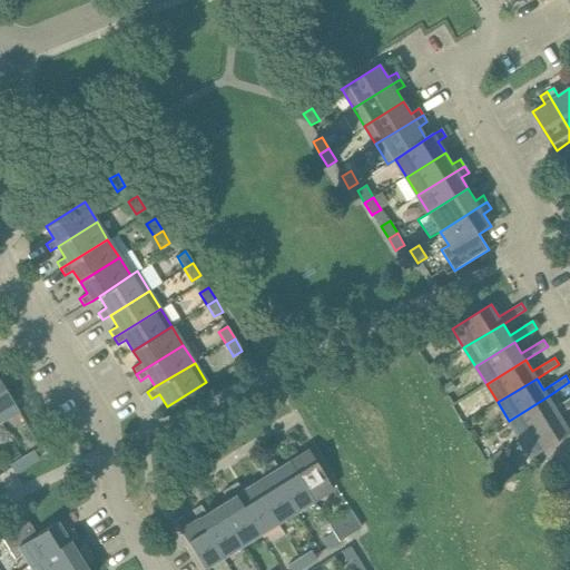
[(0,421),(18,411),(0,382),(0,421)]
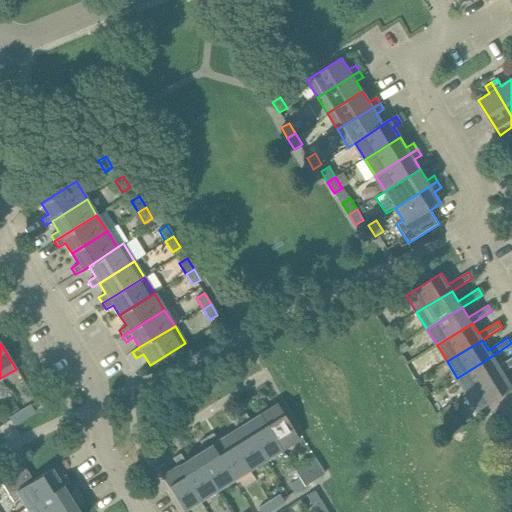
[(457,378),(467,394),(503,373),(511,366),(511,357),(499,366),(492,356),(457,378)]
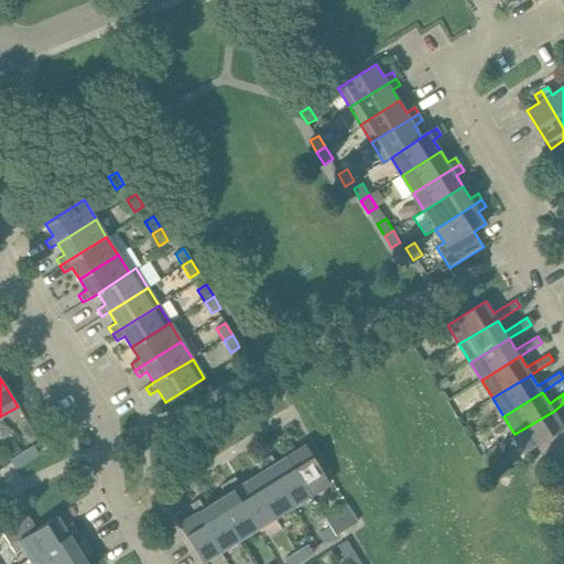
[(527,453),(528,453),(563,429),(563,419),(561,421),(554,411),(514,434),(527,453)]
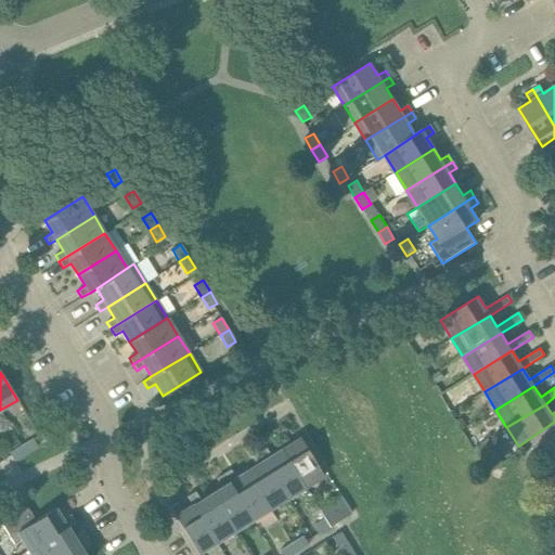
[(275,442),(280,450),(305,488),(323,476),(299,438),(287,446),(282,438),(275,442)]
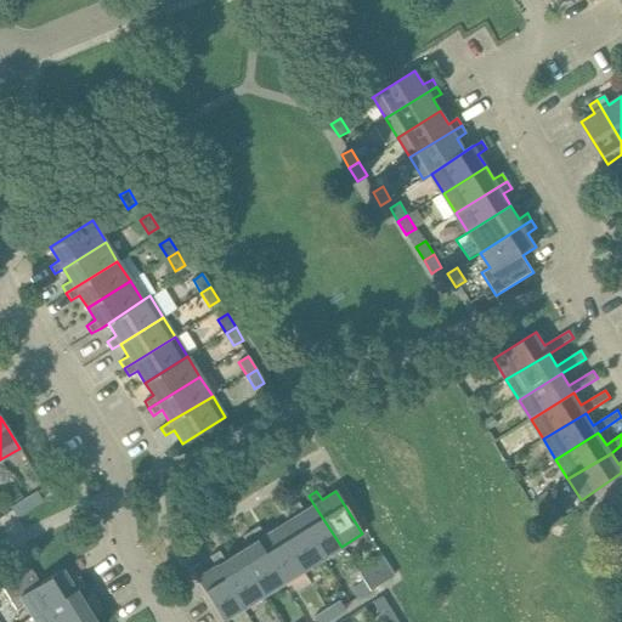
[(37,492),(23,499),(29,509),(41,502),(37,492)]
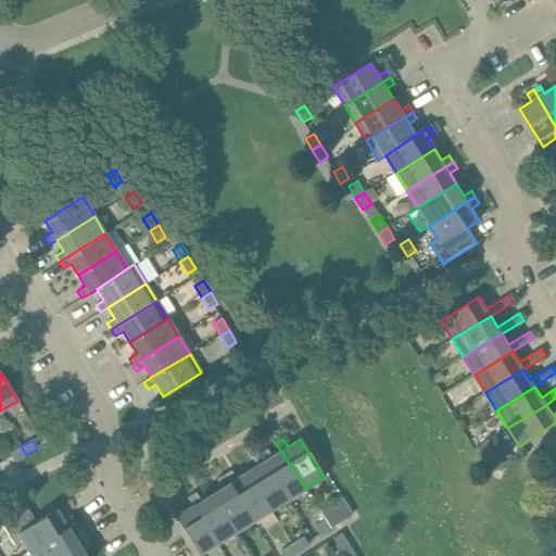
[(489,440),(479,445),(493,469),(504,464),(503,463),(489,440)]
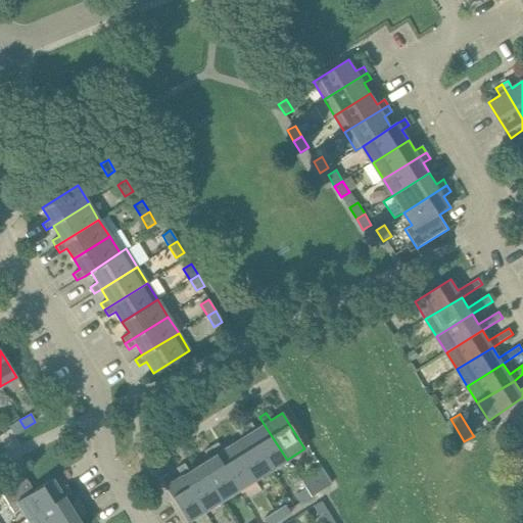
[(13,435),(25,428),(19,420),(8,427),(13,435)]
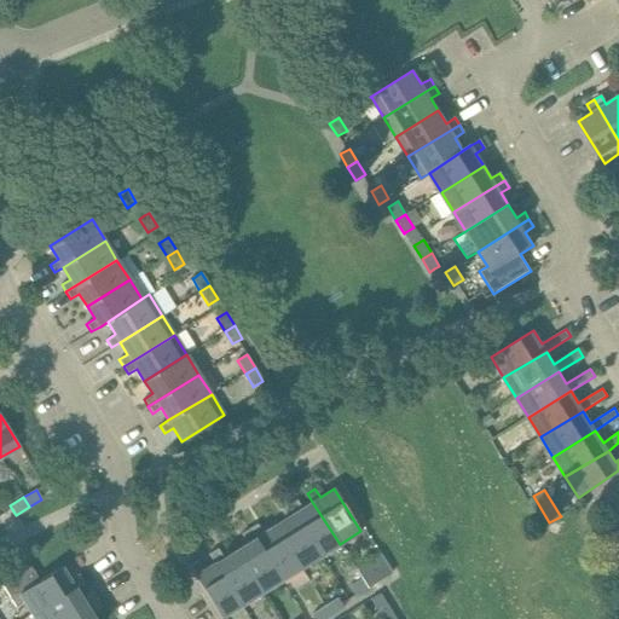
[(295,501),(288,505),(320,556),(340,544),(312,502),(301,509),(295,501)]
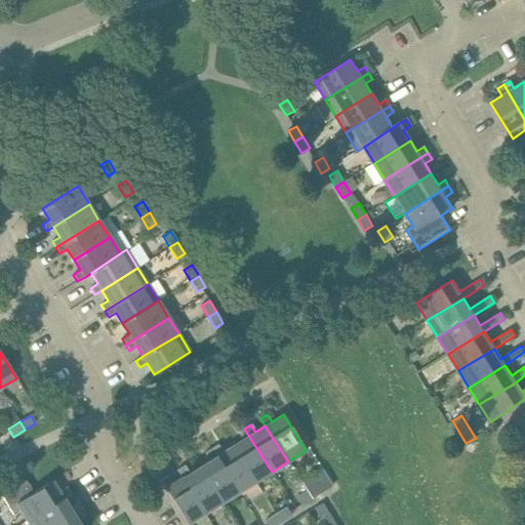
[(243,440),(232,446),(254,482),(272,472),(244,429),(238,432),(243,440)]
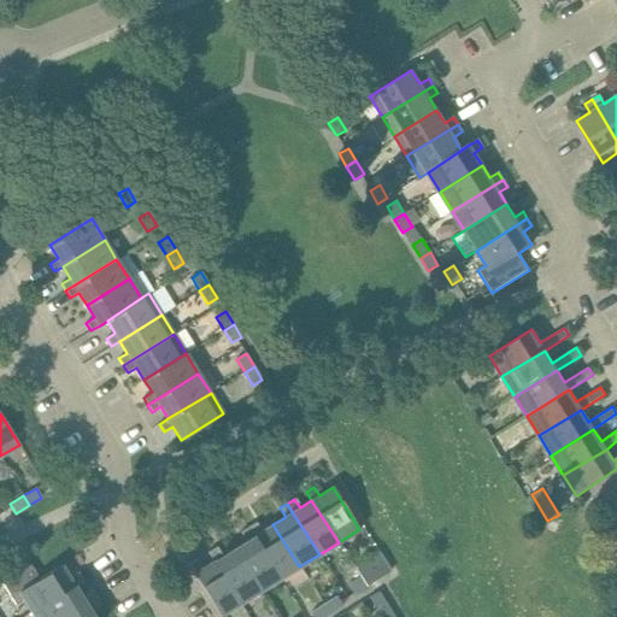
[(256,523),(248,528),(280,579),(299,566),(272,524),(260,532),(256,523)]
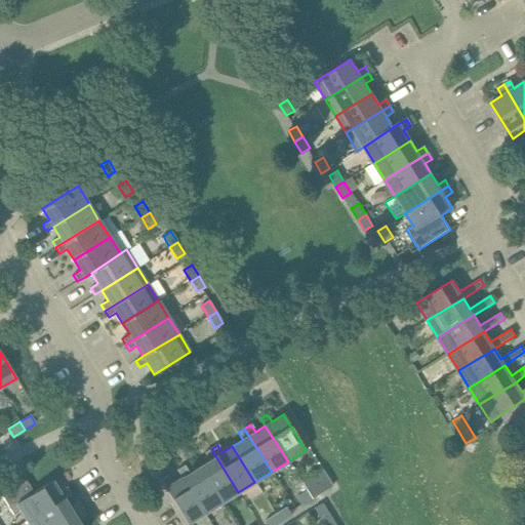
[(209,460),(199,467),(221,502),(238,492),(211,449),(205,453),(209,460)]
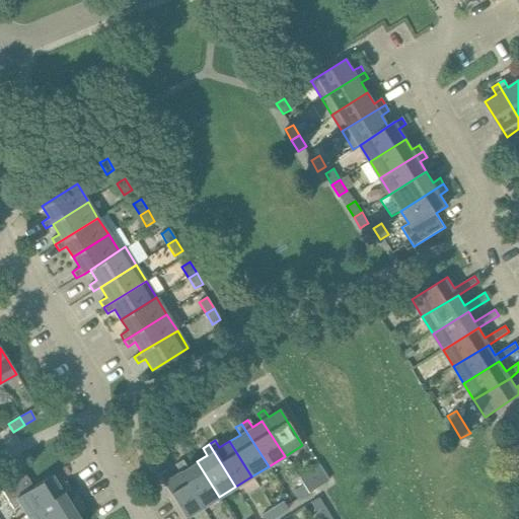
[(175,465),(179,472),(202,508),(219,497),(197,461),(187,468),(181,461),(175,465)]
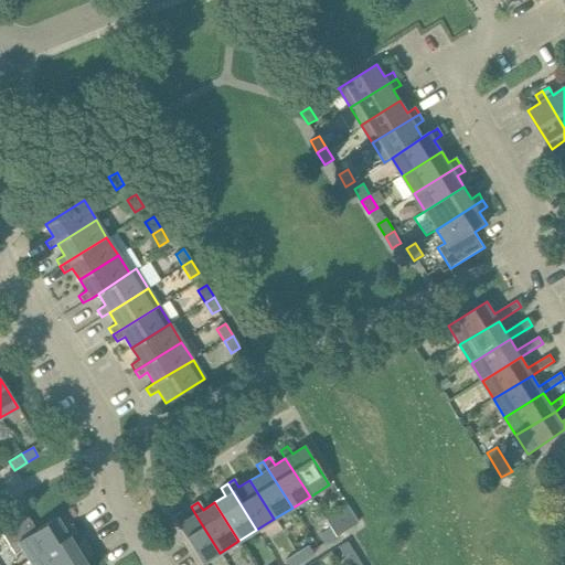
[(324,520),(330,528),(336,536),(359,523),(348,505),(324,520)]
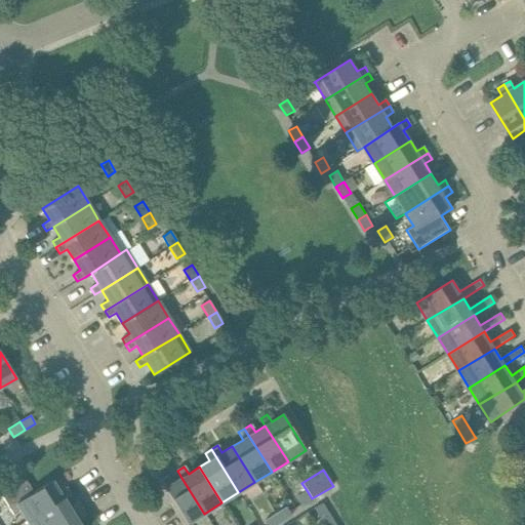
[(187,524),(204,514),(182,478),(171,484),(167,477),(160,481),(165,488),(187,524)]
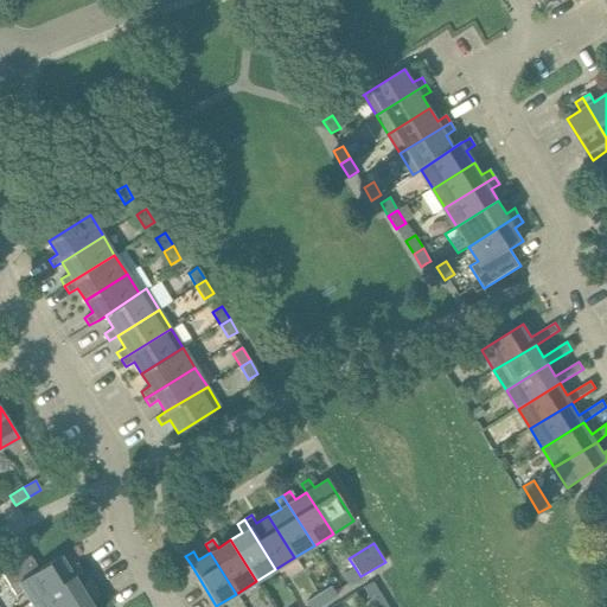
[(81,572),(76,564),(68,569),(59,556),(39,569),(30,555),(1,573),(16,594),(23,589),(31,602),(72,577),(81,572)]
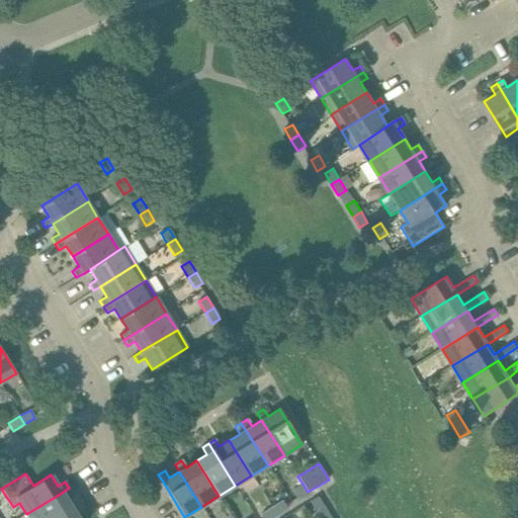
[(308,492),(303,484),(291,491),(296,499),(308,492)]
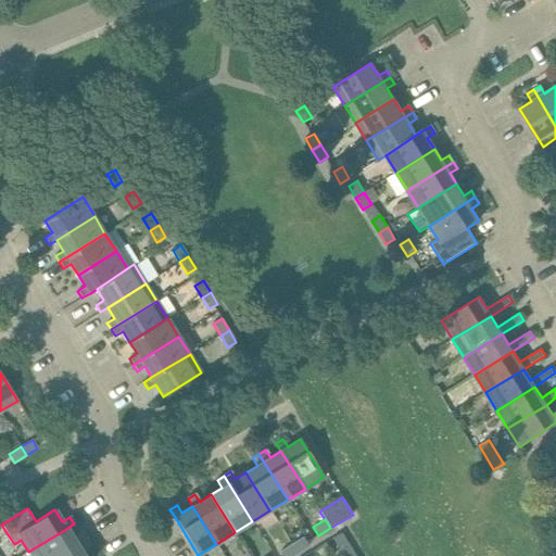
[(28,552),(30,555),(60,555),(85,541),(80,534),(73,539),(66,529),(28,552)]
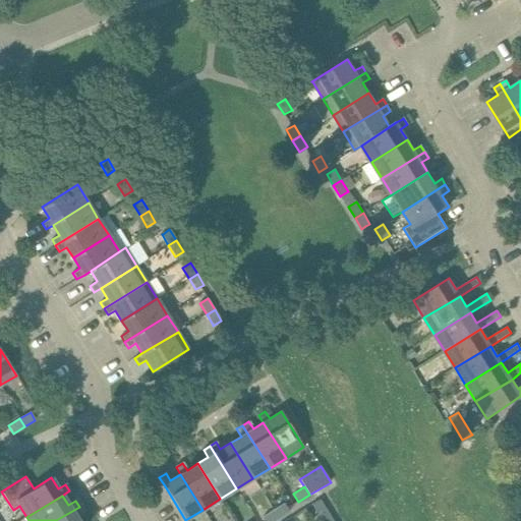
[(319,499),(311,504),(316,512),(324,507),(319,499)]
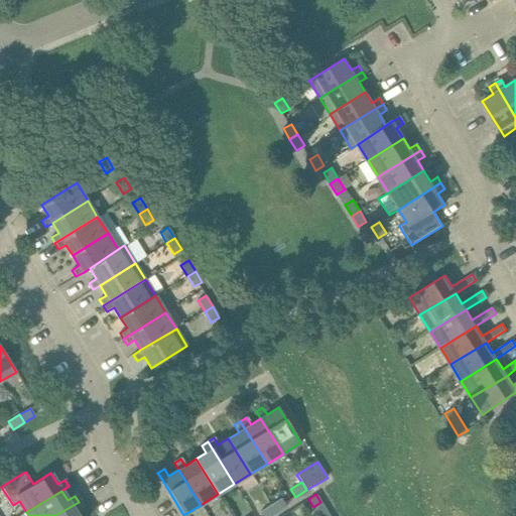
[(281,499),(270,506),(275,513),(286,507),(281,499)]
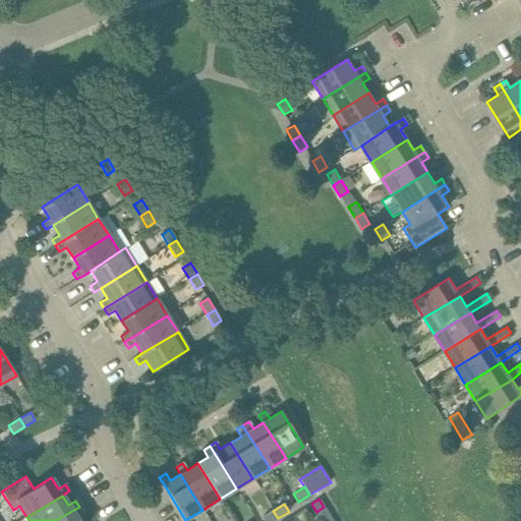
[(83,513),(79,507),(56,520),(77,520),(76,517),(83,513)]
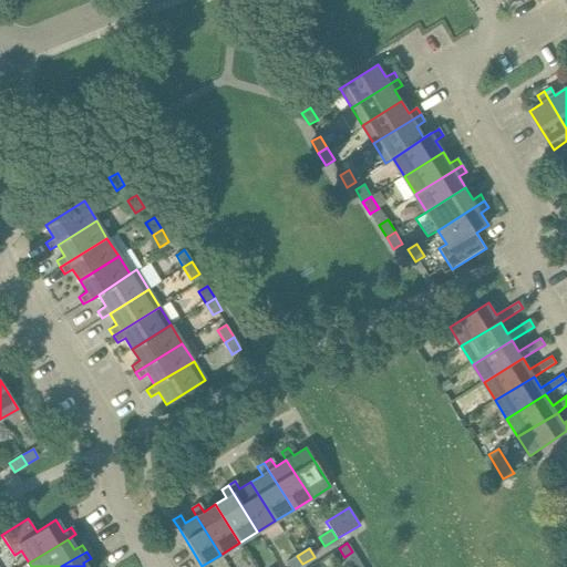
[(287,566),(297,566),(302,564),(297,556),(285,563),(287,566)]
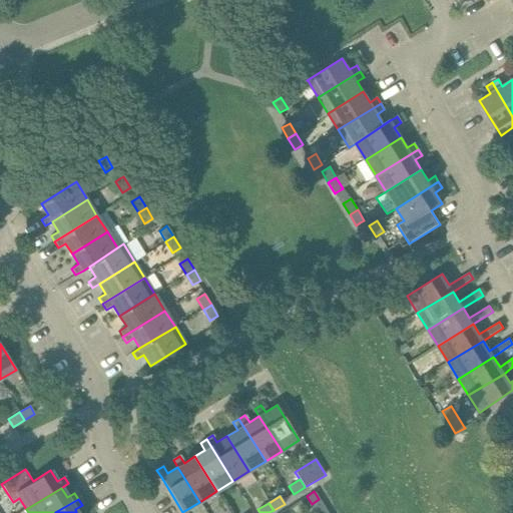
[(314,509),(317,512),(328,512),(322,504),(314,509)]
